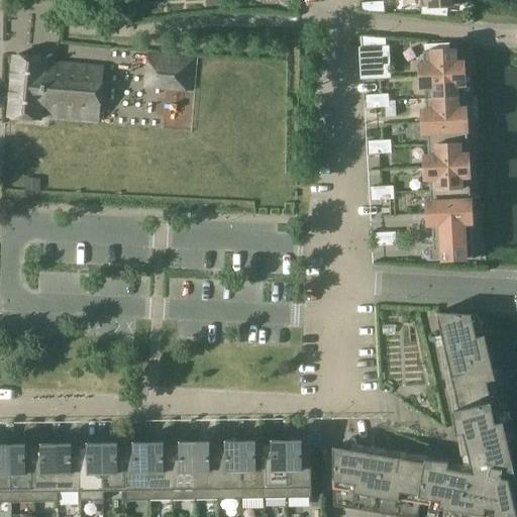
[(468,5),(467,0),(420,0),(421,8),(425,8),(424,12),(444,14),(445,6),(468,5)]
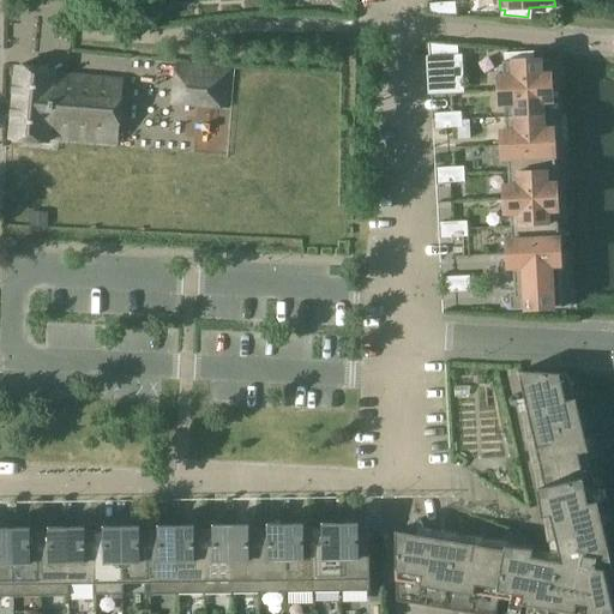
[(427,5),(427,13),(456,16),(456,2),(427,5)]
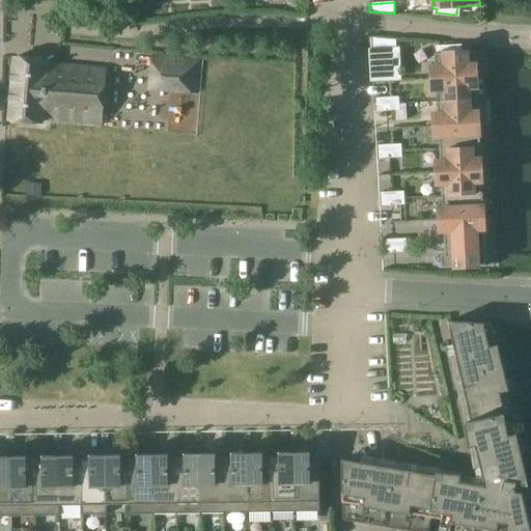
[(396,49),(395,39),(370,37),(371,50),(396,49)]
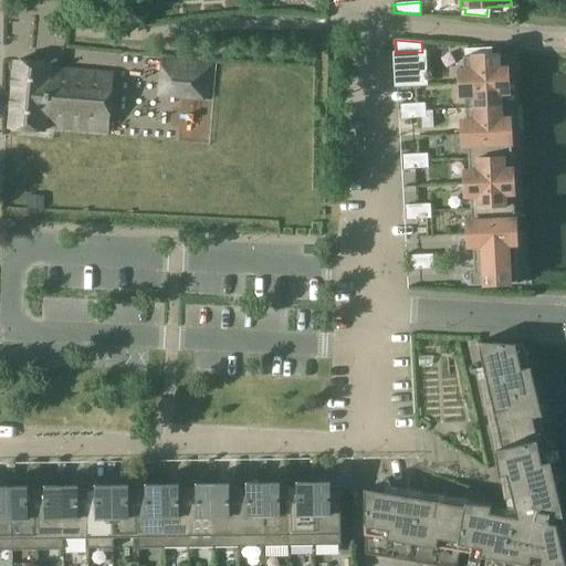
[(460,71),(460,83),(516,81),(515,54),(490,55),(490,51),(468,52),(468,58),(463,58),(464,71),(460,71)]
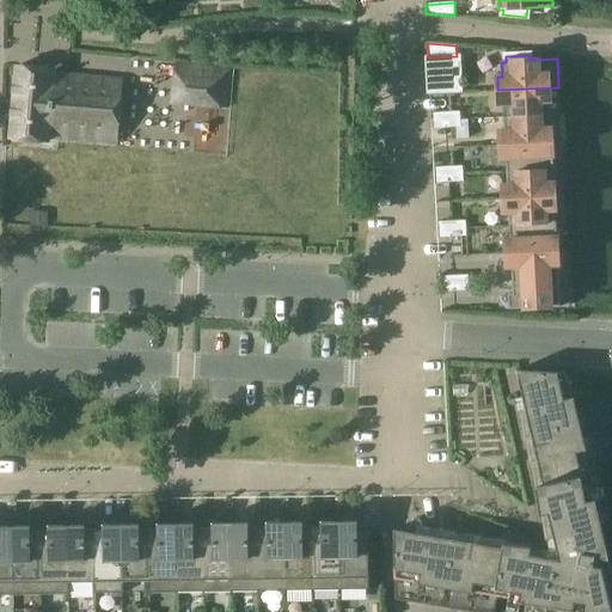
[(122,80),(54,74),(54,69),(17,66),(11,139),(48,142),(48,136),(117,142),(122,80)]
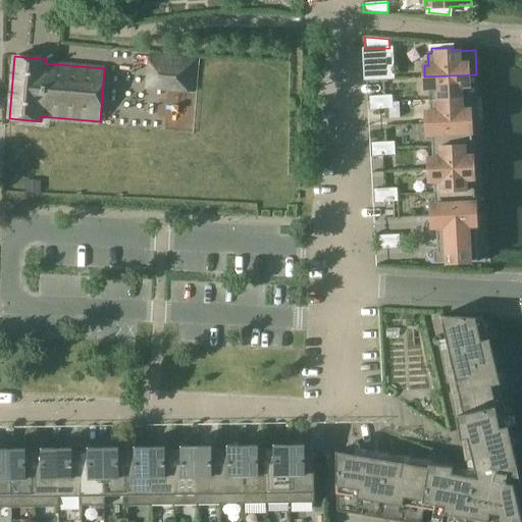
[(196,60),(150,56),(150,64),(187,66),(186,90),(194,91),(196,60)]
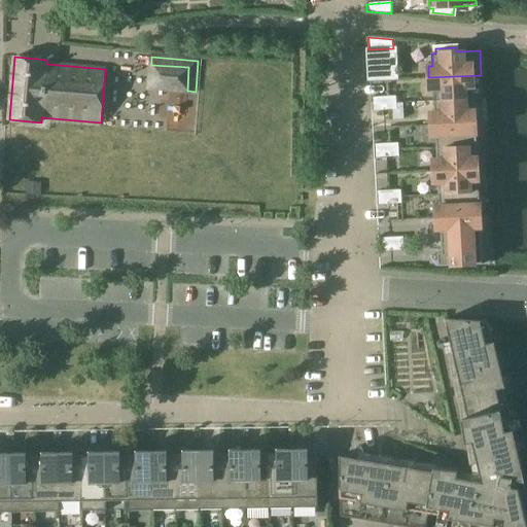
[(433,90),(434,101),(482,99),(481,75),(428,77),(429,90),(433,90)]
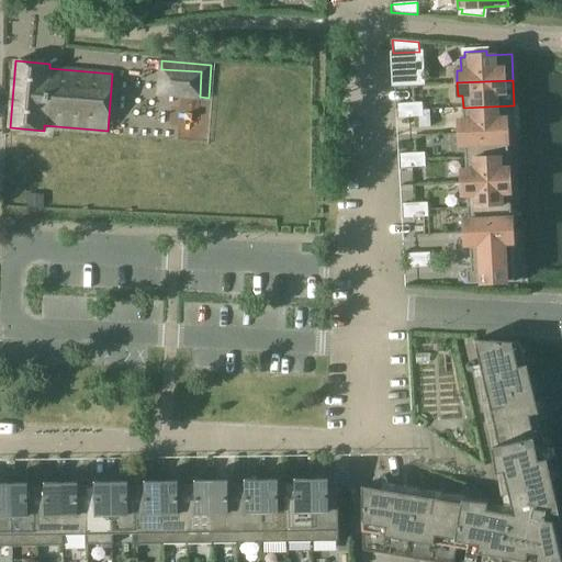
[(422,102),(409,103),(409,117),(423,116),(422,102)]
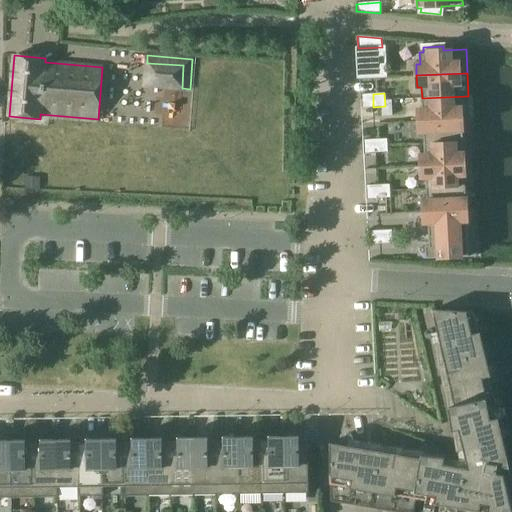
[(373,107),(373,94),(360,95),(361,107),(373,107)]
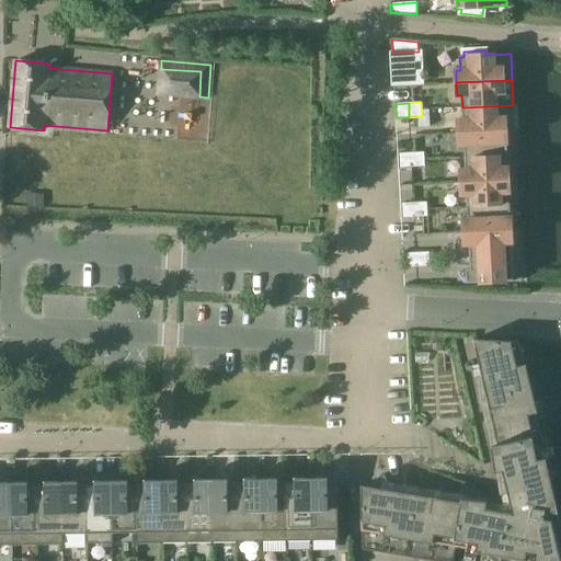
[(458,121),(459,133),(514,129),(513,105),(462,107),(462,119),(458,121)]
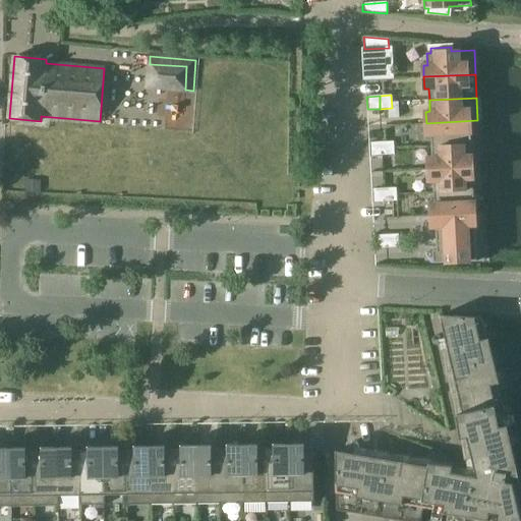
[(430,134),(431,146),(478,143),(477,120),(426,123),(426,134),(430,134)]
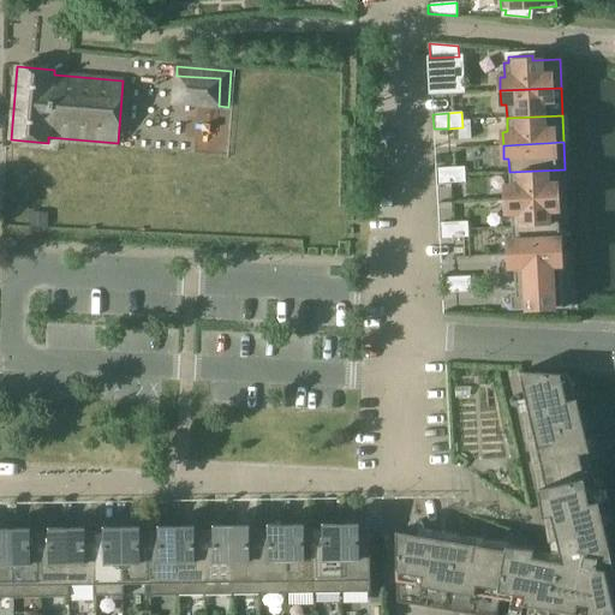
[(465,167),(451,168),(452,183),(465,183),(465,167)]
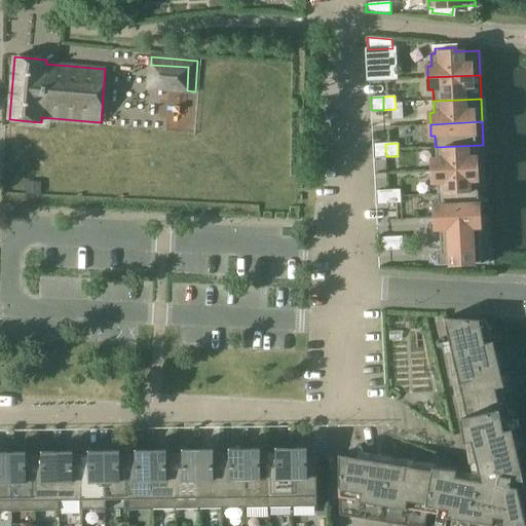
[(386,156),(385,144),(372,144),(373,157),(386,156)]
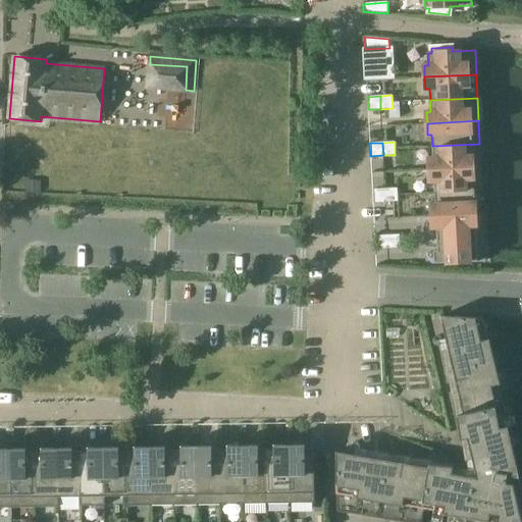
[(429,158),(429,169),(481,167),(479,144),(432,146),(432,158),(429,158)]
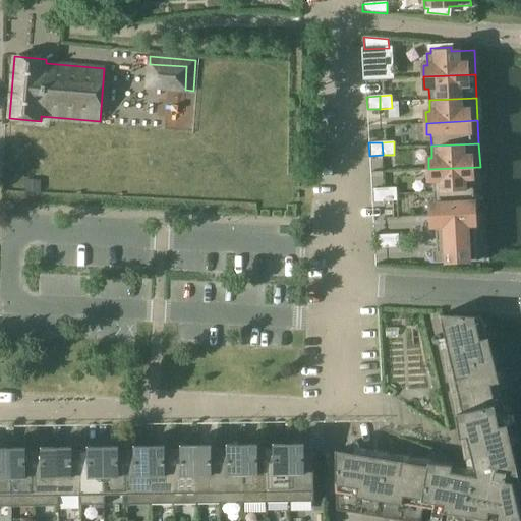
[(481,191),(480,167),(428,169),(429,181),(433,181),(433,192),(473,190),(473,191),(481,191)]
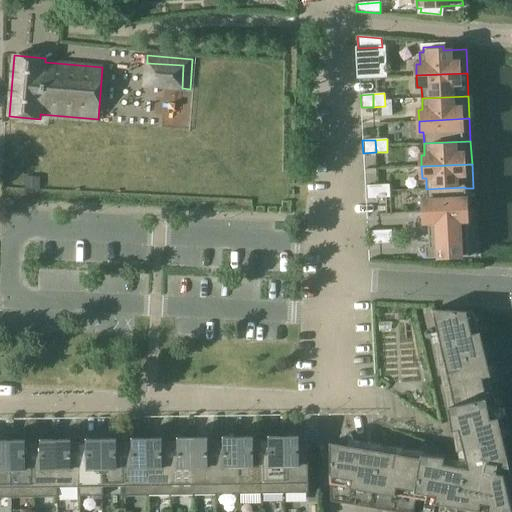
[(378,198),(377,185),(365,186),(366,199),(378,198)]
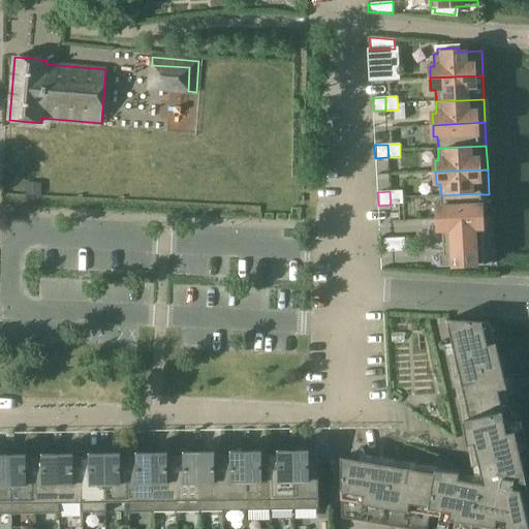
[(390,191),(391,205),(403,204),(402,191),(390,191)]
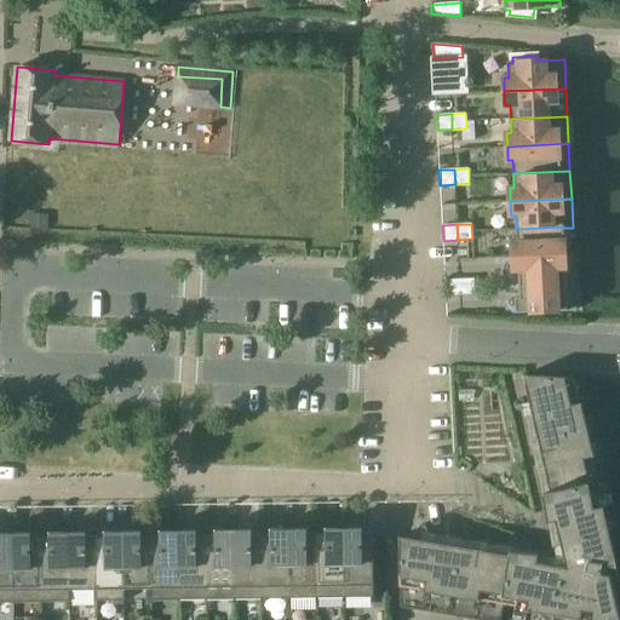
[(566,253),(563,228),(563,227),(516,229),(517,242),(512,242),(512,257),(566,254),(566,253)]
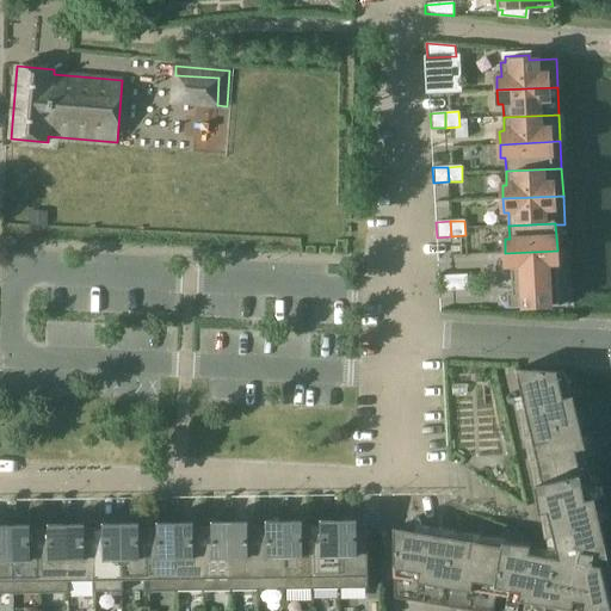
[(566,250),(557,250),(557,251),(505,253),(506,267),(511,266),(512,294),(507,294),(508,309),(568,306),(566,250)]
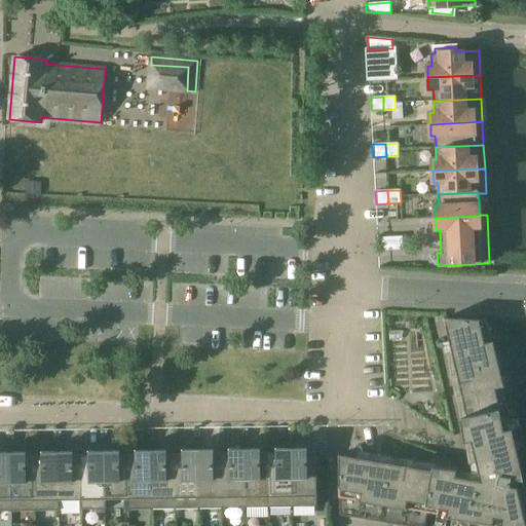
[(402,236),(389,237),(390,251),(403,250),(402,236)]
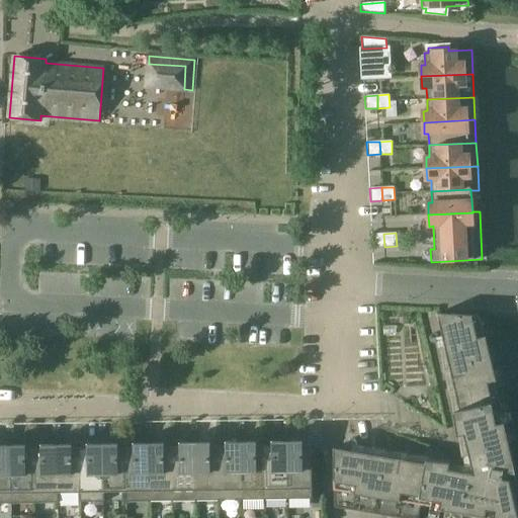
[(371,234),(372,247),(384,247),(383,234),(371,234)]
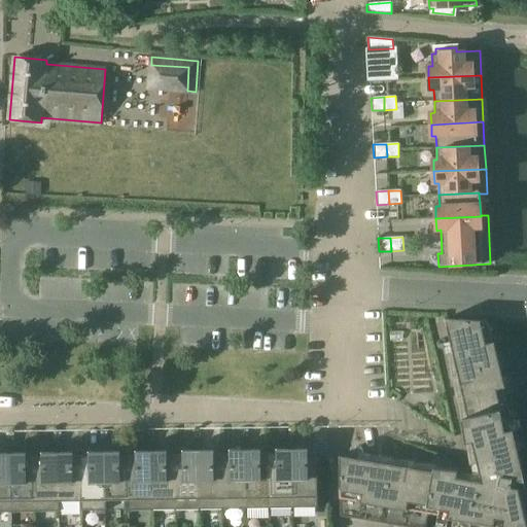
[(524,480),(525,480),(488,321),(445,319),(476,452),(466,450),(462,471),(468,472),(467,478),(340,456),(341,517),(402,526),(426,526),(429,514),(437,515),(495,525),(496,518),(504,519),(503,526),(508,526),(526,526),(526,520),(526,517),(520,487),(514,486),(512,486),(513,478),(523,480),(524,480)]
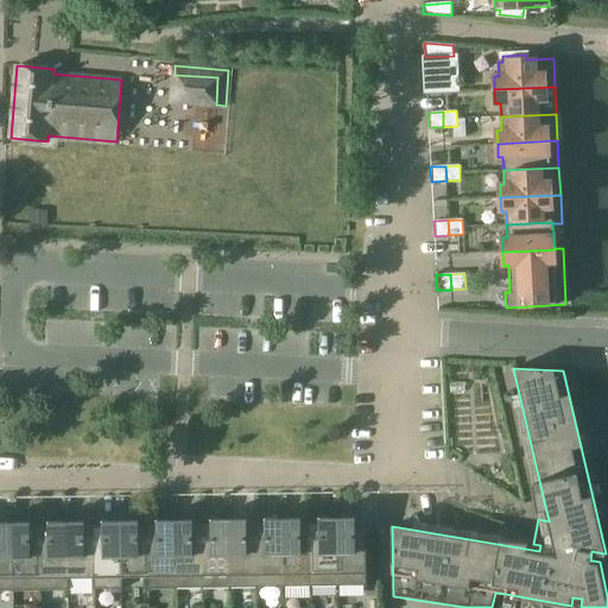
[(310,523),(311,587),(337,587),(337,518),(320,518),(320,523),(310,523)]
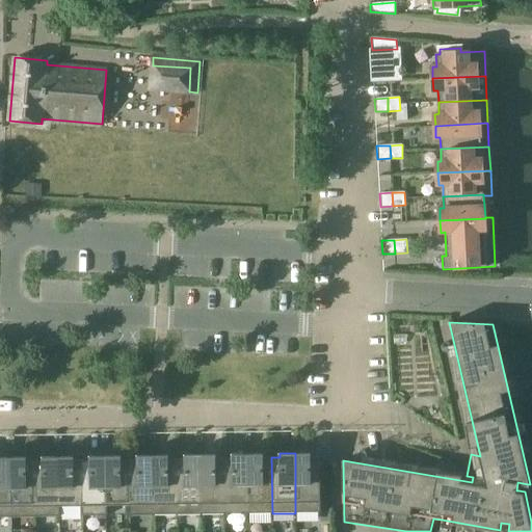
[(295,453),(295,513),(321,512),(320,456),(311,456),(311,453),(295,453)]
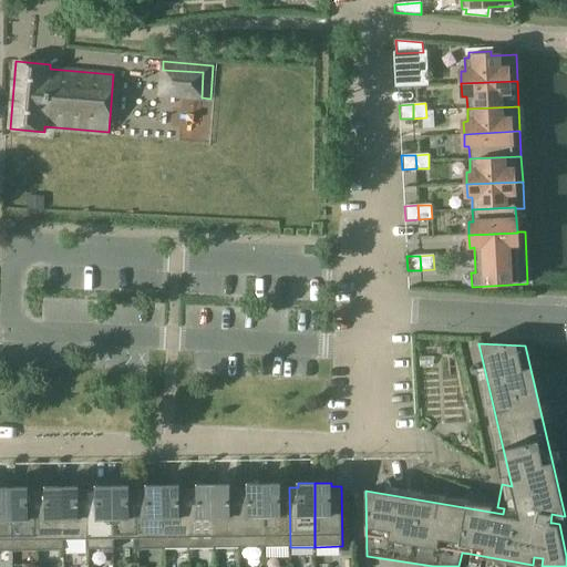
[(188,488),(188,548),(214,548),(213,484),(197,485),(197,488),(188,488)]
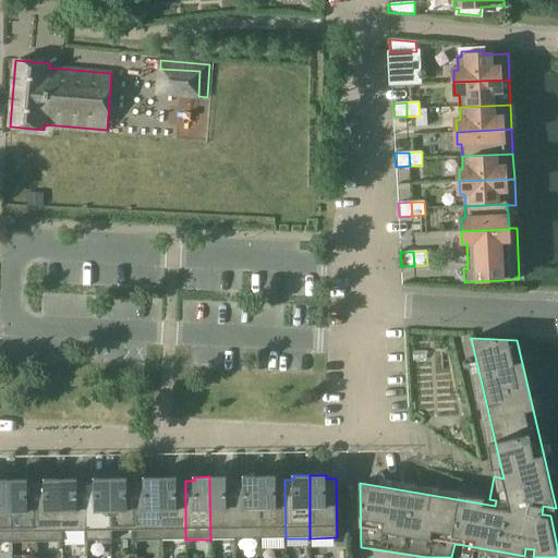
[(209,476),(210,540),(235,540),(234,481),(227,481),(227,476),(209,476)]
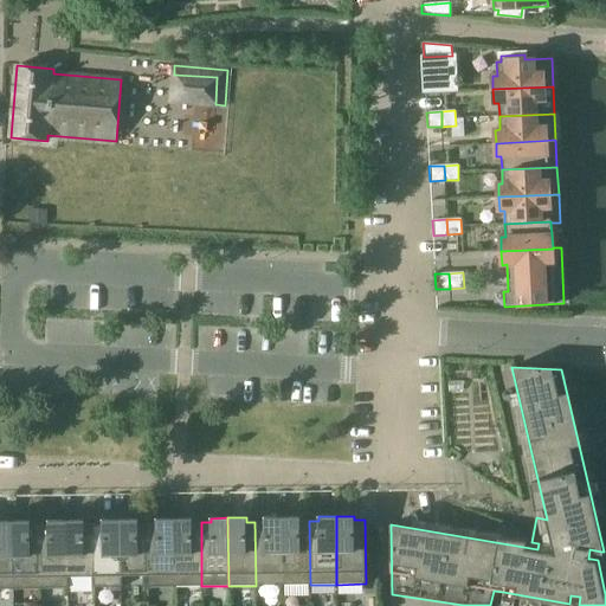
[(255,522),(256,586),(283,585),(282,517),(265,517),(265,522),(255,522)]
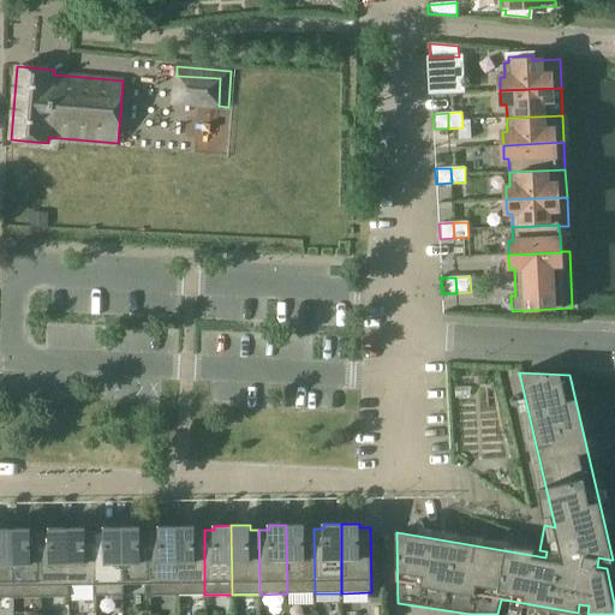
[(286,525),(287,593),(315,593),(314,529),(304,529),(304,525),(286,525)]
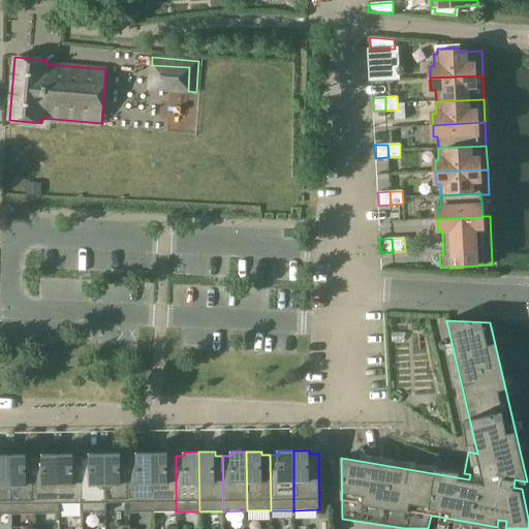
[(153,512),(152,453),(136,453),(136,457),(128,457),(129,502),(128,502),(129,512),(153,512)]
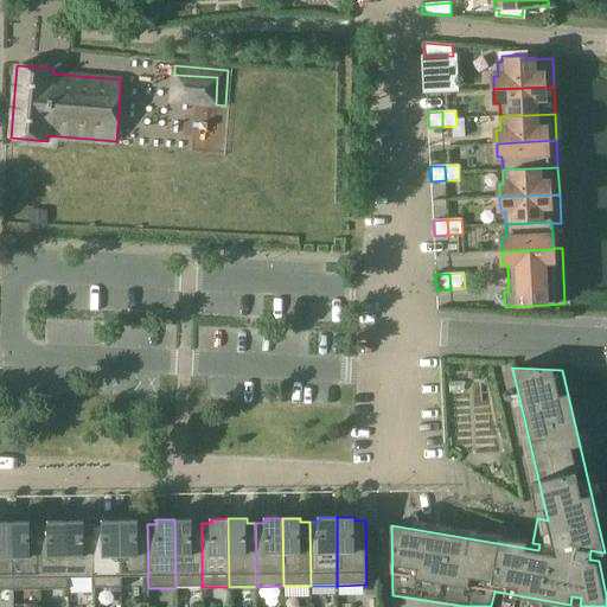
[(174,519),(176,588),(202,587),(202,523),(192,524),(192,519),(174,519)]
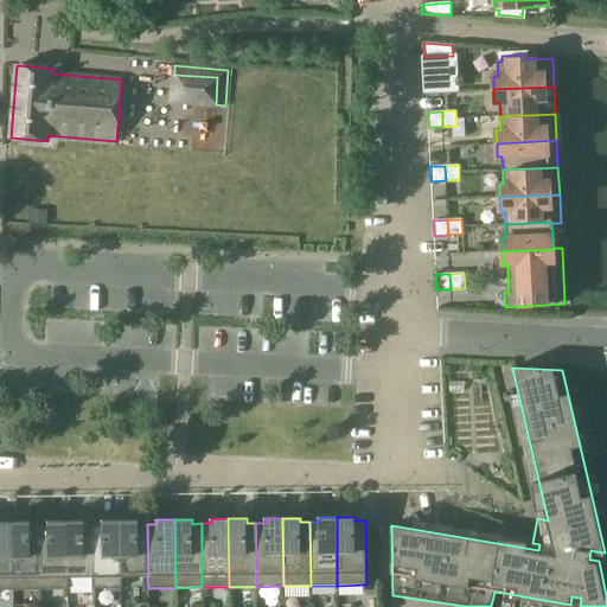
[(94,577),(93,525),(84,525),(84,521),(66,522),(66,577),(94,577)]
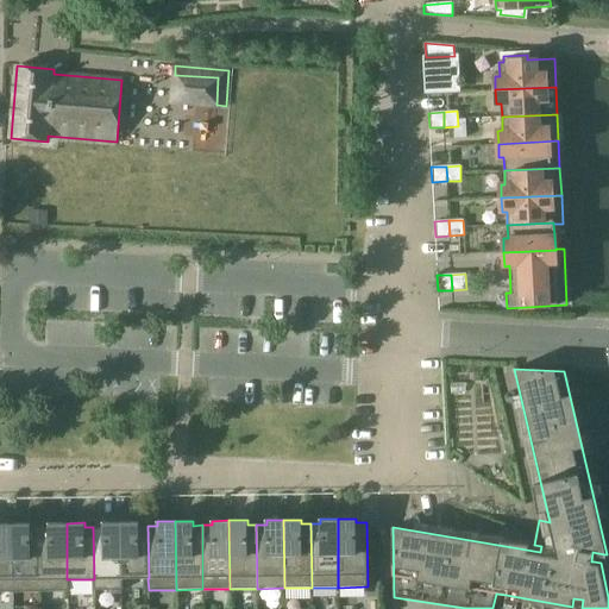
[(121,578),(120,522),(104,522),(104,527),(93,527),(94,579),(94,590),(121,590),(121,578)]
